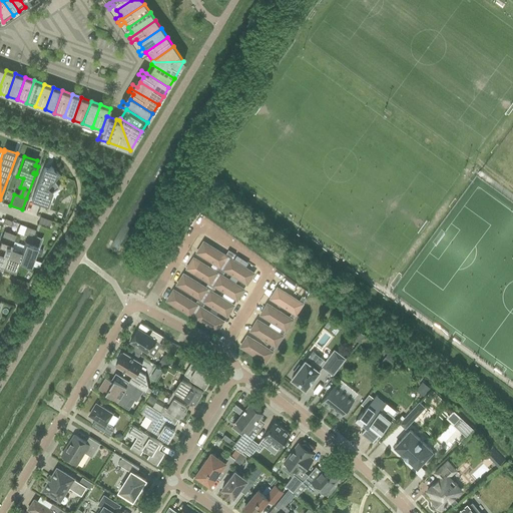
[(43,168),(31,200),(41,203),(47,206),(49,200),(52,191),(59,187),(54,179),(59,174),(50,166),(49,168),(43,166),(43,168)]
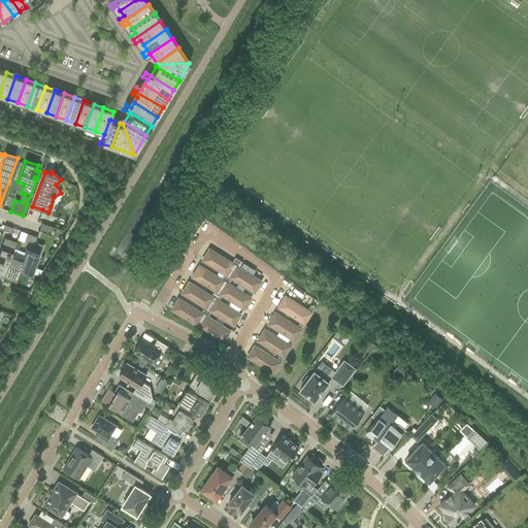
[(42,223),(39,230),(50,234),(53,227),(42,223)]
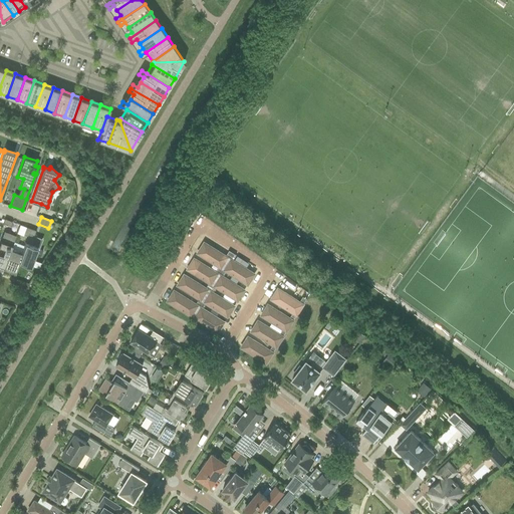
[(2,274),(4,269),(11,249),(16,235),(15,235),(15,236),(4,232),(5,231),(4,231),(0,241),(0,247),(4,249),(2,255),(0,253),(0,271),(2,272),(1,274),(2,274)]
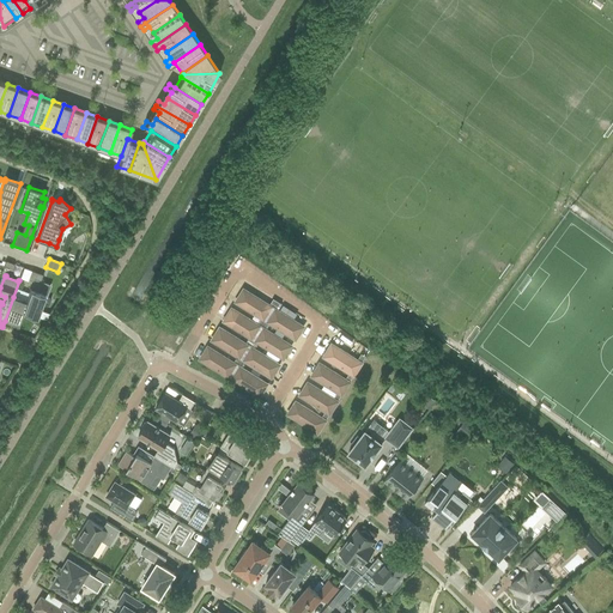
[(26,302),(23,311),(37,317),(42,303),(44,296),(44,295),(47,295),(49,287),(40,284),(34,281),(30,289),(26,302)]
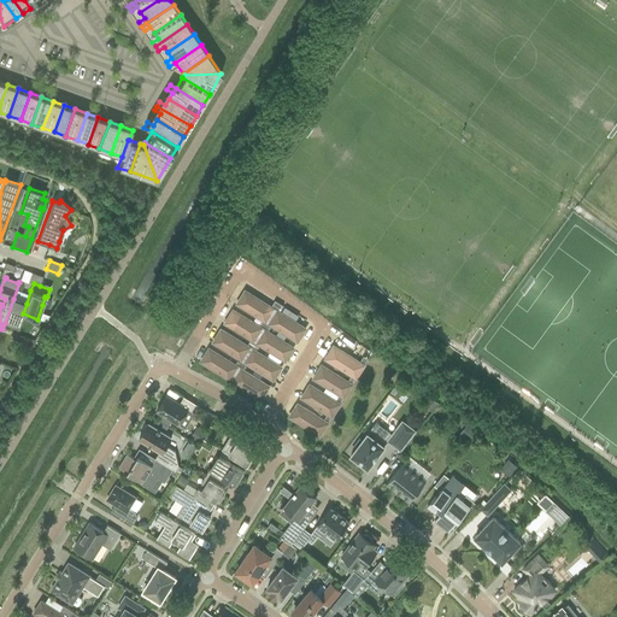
[(275,301),(271,307),(245,291),(236,304),(263,321),(266,323),(280,304),(275,301)]
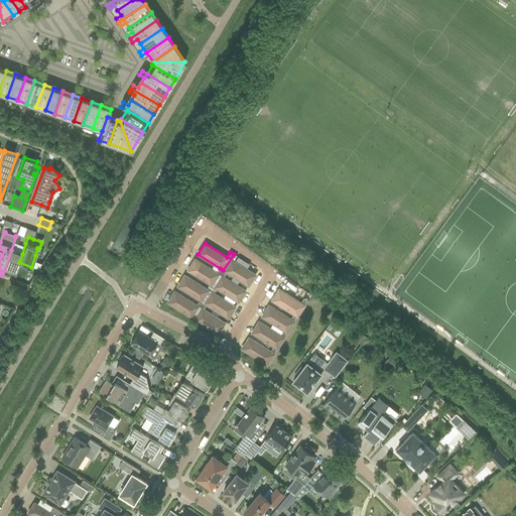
[(11,250),(4,270),(15,274),(19,262),(22,254),(11,250)]
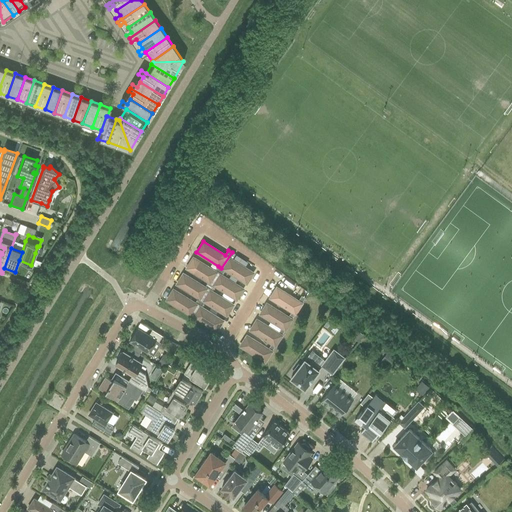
[(232,259),(235,254),(232,252),(221,268),(225,270),(247,284),(253,273),(232,259)]
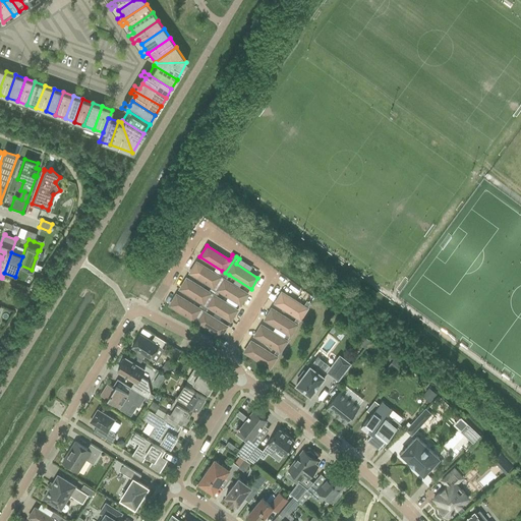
[(222,271),(219,276),(196,262),(189,273),(212,287),(215,289),(225,273),(222,271)]
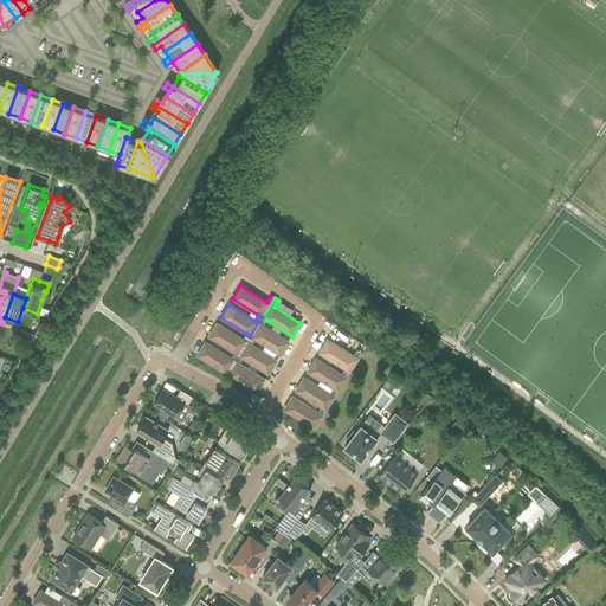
[(263,326),(266,320),(262,317),(250,336),(255,339),(281,355),(288,342),(263,326)]
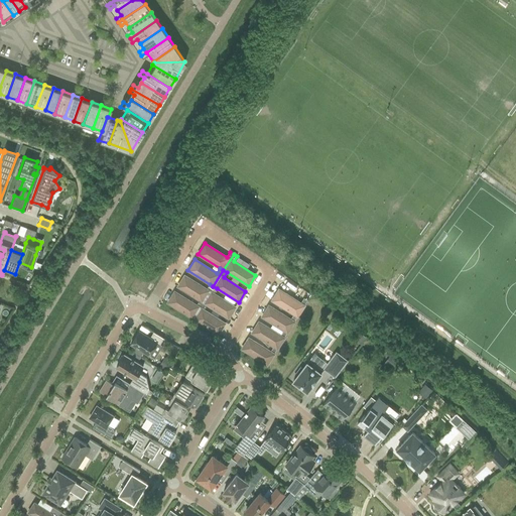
[(210,284),(207,289),(184,275),(177,286),(200,300),(203,302),(213,286),(210,284)]
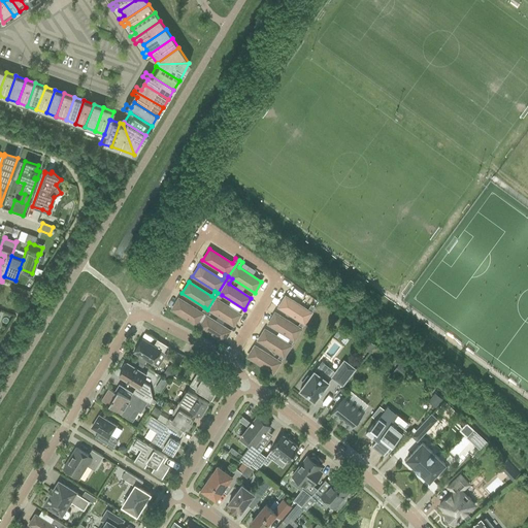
[(306,302),(311,296),(302,290),(297,296),(306,302)]
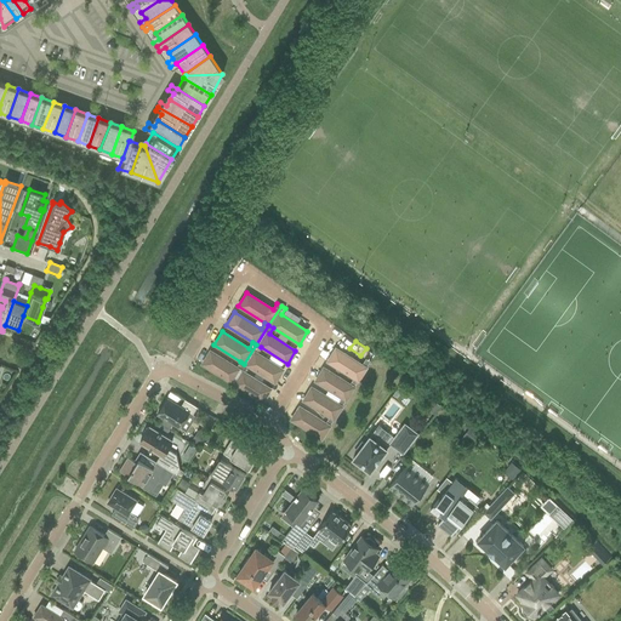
[(257,353),(261,347),(256,345),(244,364),(249,366),(275,383),(283,370),(257,353)]
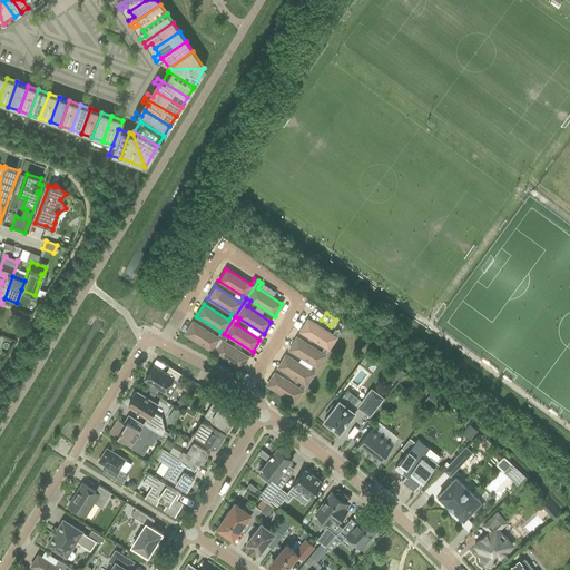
[(336,328),(332,335),(308,320),(301,332),(324,347),(328,350),(336,337),(340,332),(336,328)]
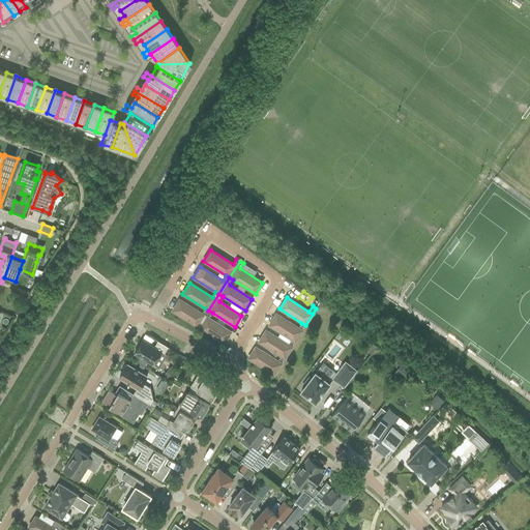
[(205,308),(202,314),(179,299),(172,311),(198,327),(208,311),(205,308)]
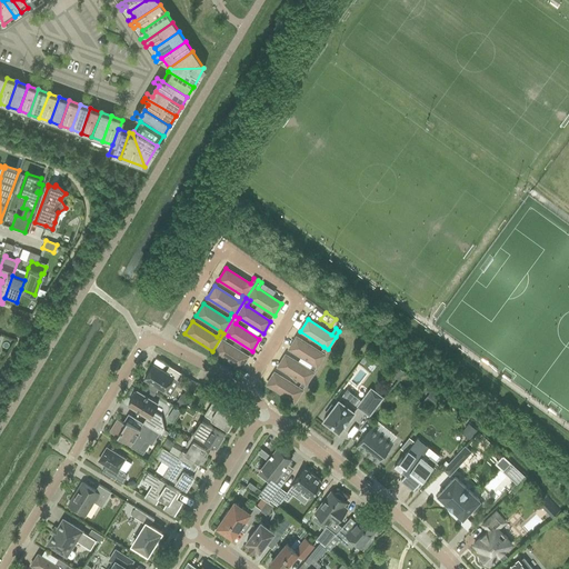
[(225,341),(228,336),(223,333),(212,351),(241,369),(248,357),(225,341)]
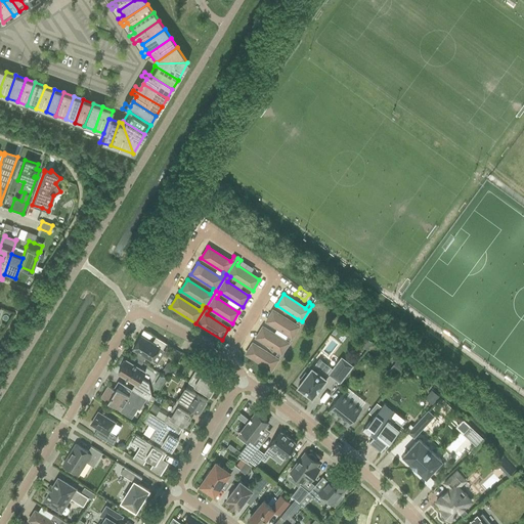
[(298,319),(295,324),(273,310),(266,321),(288,336),(292,338),(299,326),(302,321),(298,319)]
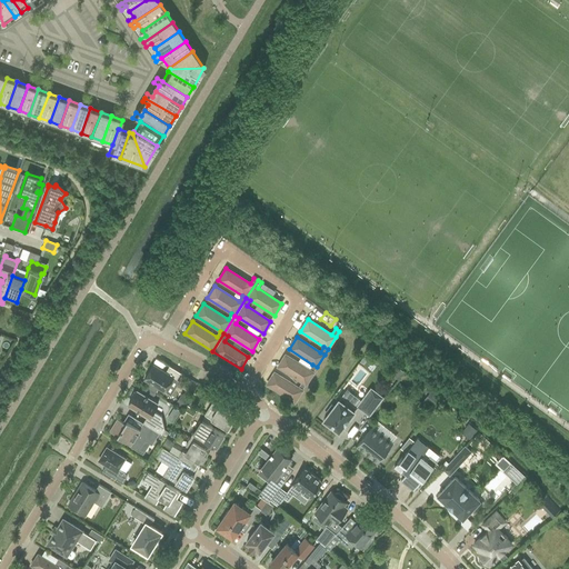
[(312,365),(309,370),(286,355),(278,367),(301,382),(306,385),(313,372),(317,367),(312,365)]
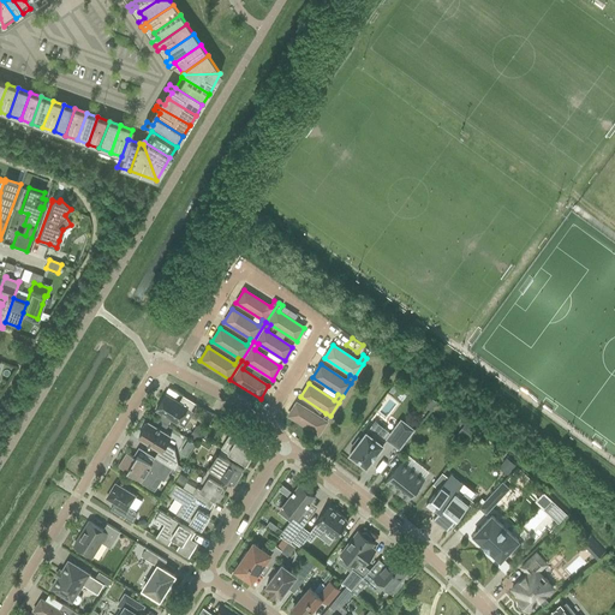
[(183,395),(179,402),(166,394),(156,410),(178,424),(187,408),(191,411),(195,404),(183,395)]
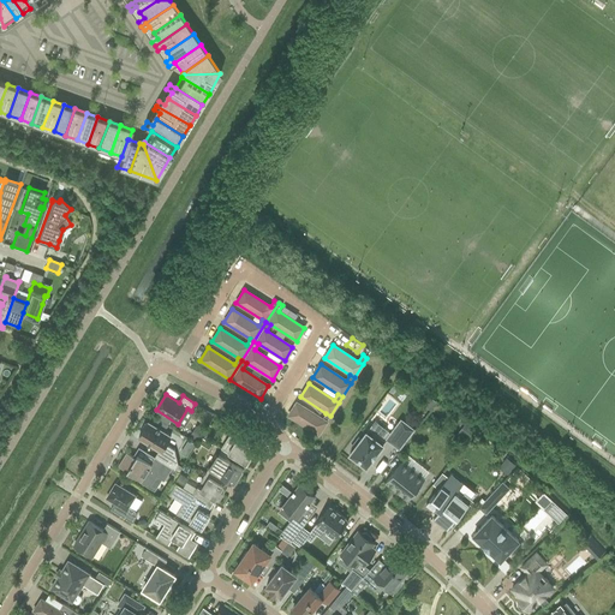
[(326,413),(322,419),(297,402),(288,416),(318,435),(327,422),(330,416),(326,413)]
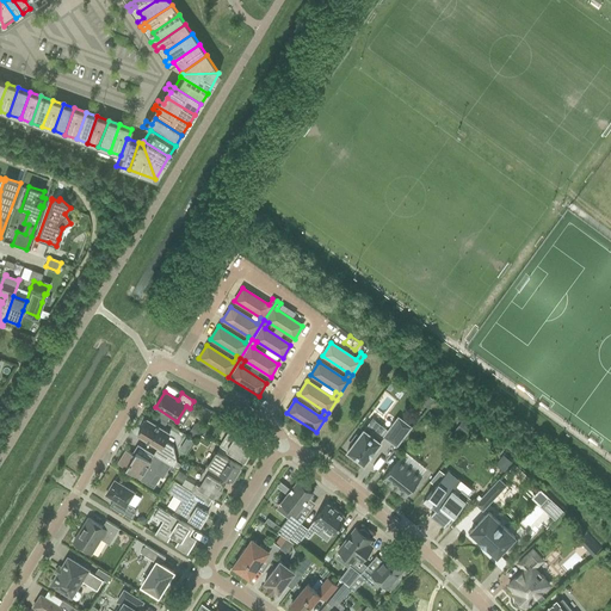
[(396,446),(411,427),(399,418),(388,431),(384,427),(381,433),(380,432),(376,432),(374,433),(372,436),(364,430),(358,436),(356,434),(351,442),(353,444),(347,451),(364,464),(370,456),(375,450),(384,437),(396,446)]
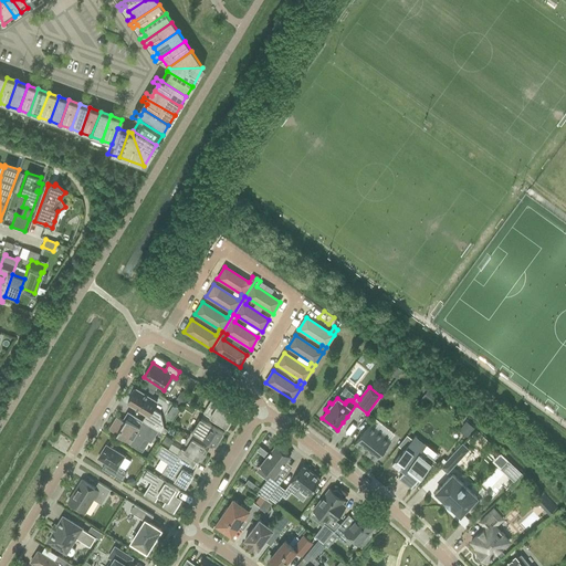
[(153,409),(157,401),(136,388),(135,390),(133,390),(130,395),(130,397),(127,402),(146,415),(143,421),(164,435),(165,435),(168,430),(164,428),(160,415),(153,409)]
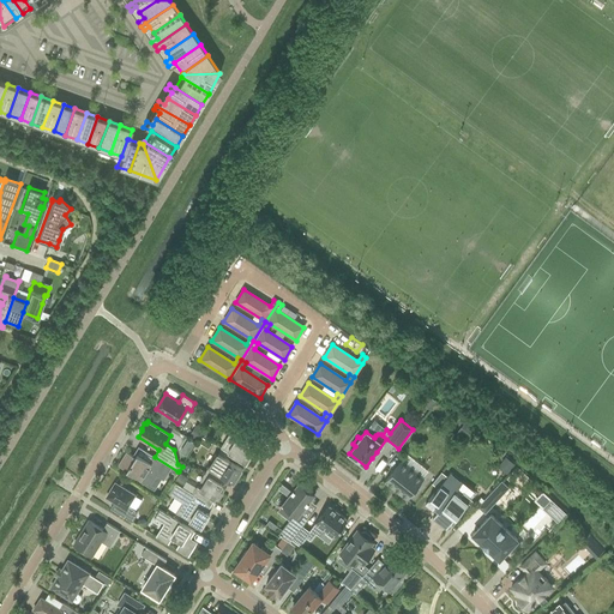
[(197,440),(203,429),(197,425),(190,437),(197,440)]
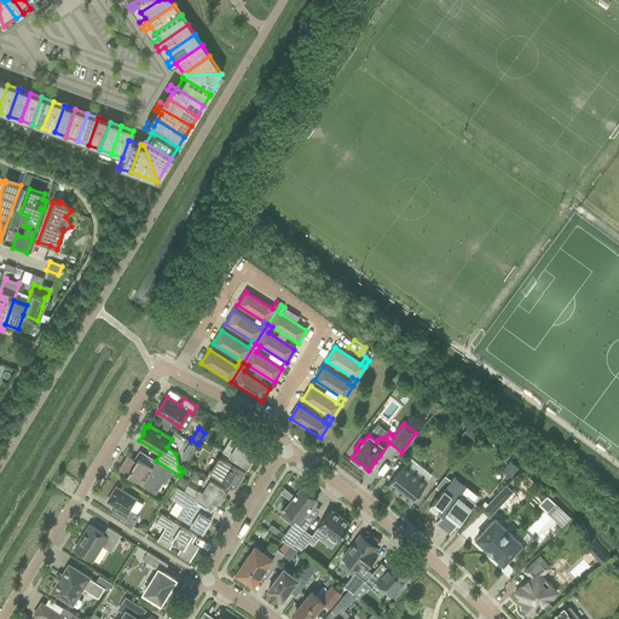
[(250,449),(254,441),(236,431),(223,452),(248,467),(256,453),(250,449)]
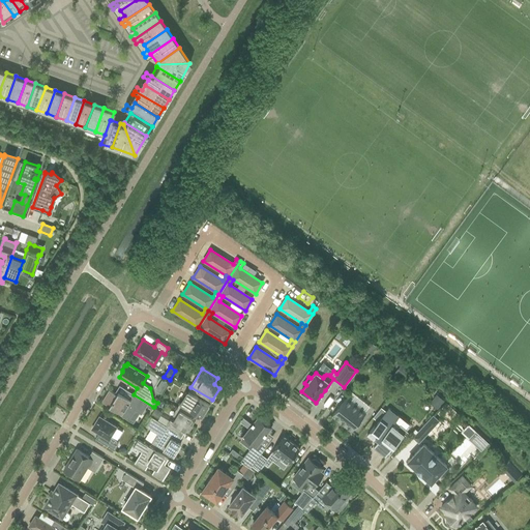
[(163,379),(158,384),(165,388),(168,382),(163,379)]
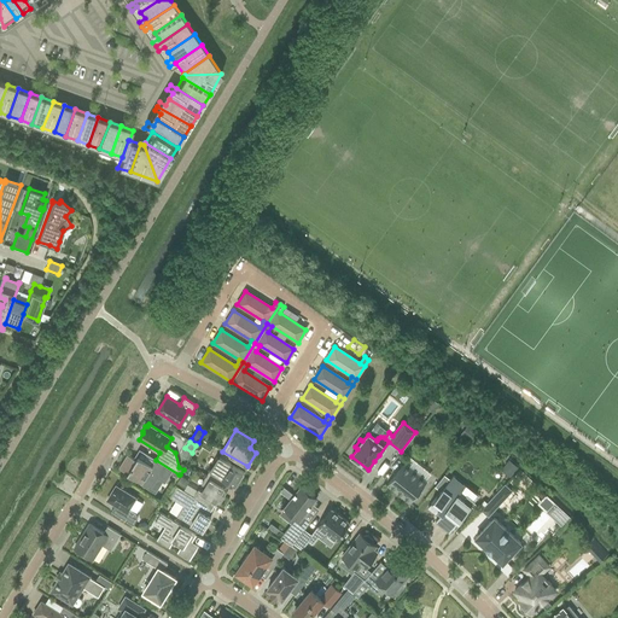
[(207,453),(211,447),(204,442),(199,449),(207,453)]
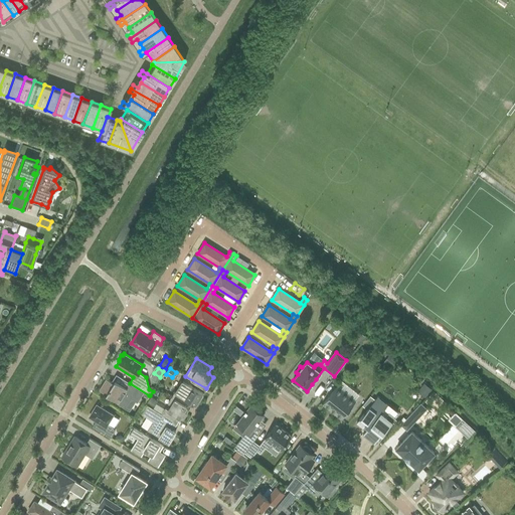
[(115,381),(113,383),(106,379),(99,390),(118,401),(117,403),(125,408),(131,398),(138,402),(141,397),(146,400),(149,395),(130,383),(126,388),(115,381)]
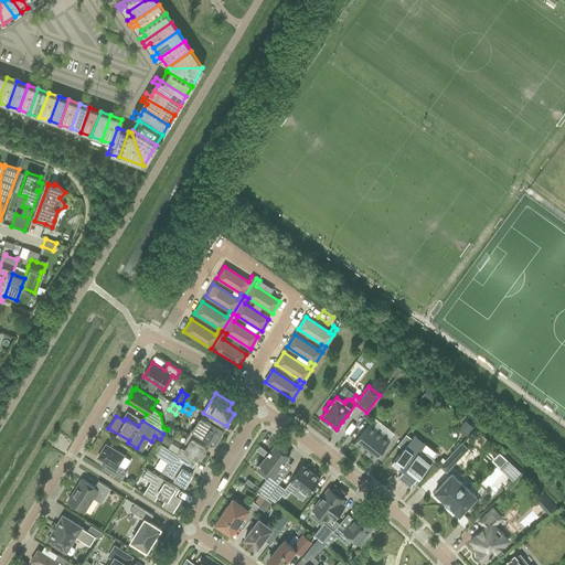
[(214,445),(223,432),(201,417),(189,436),(205,447),(209,440),(214,445)]
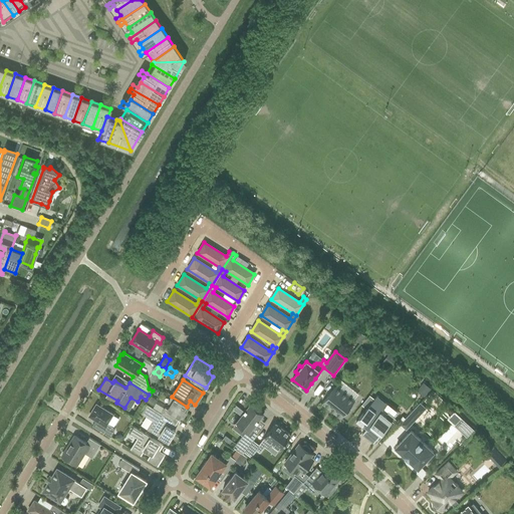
[(341,418),(354,402),(335,387),(322,403),(341,418)]
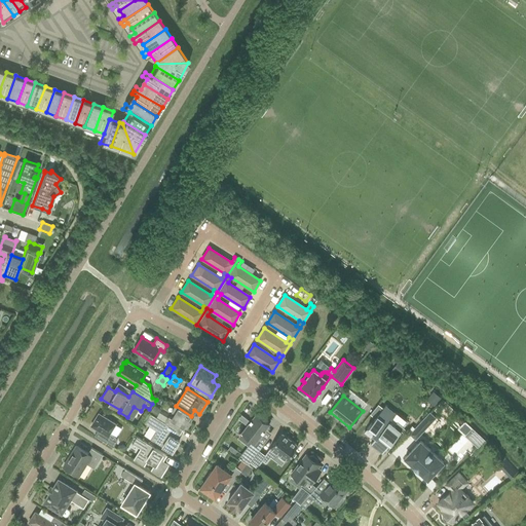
[(378,404),(370,414),(375,418),(383,408),(378,404)]
